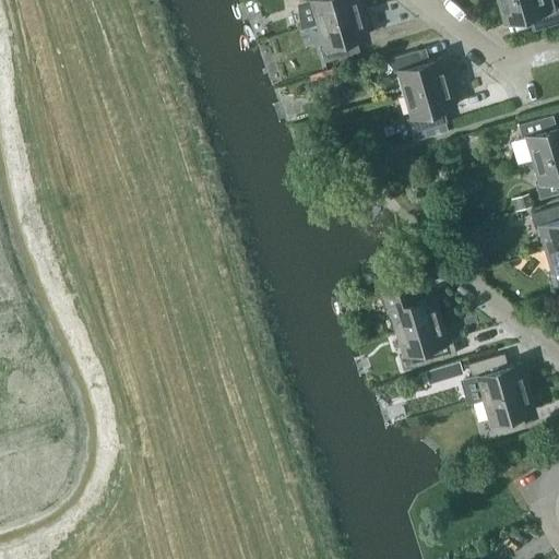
[(301,28),(318,23),(359,11),(356,0),(299,0),(297,1),(301,28)]
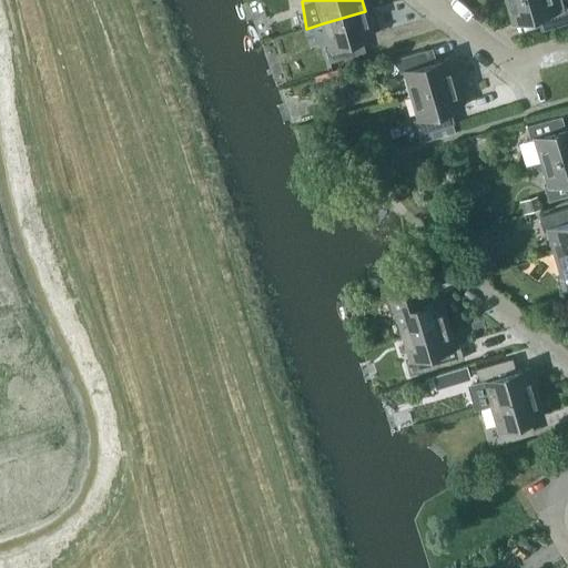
[(561,0),(506,0),(513,22),(543,13),(546,27),(567,20),(567,3),(564,6),(561,0)]
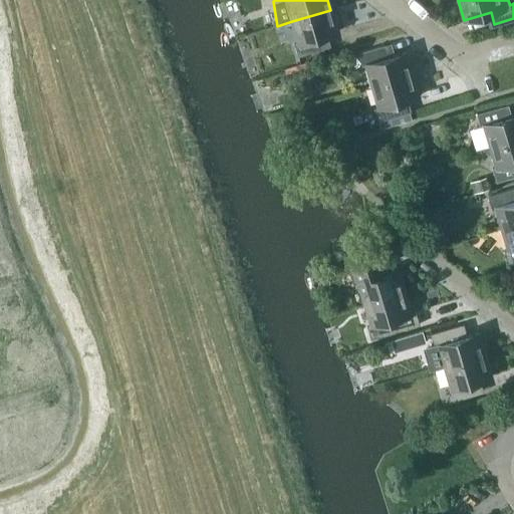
[(337,32),(330,10),(292,21),(298,41),(293,42),(297,55),(322,48),(319,37),(337,32)]
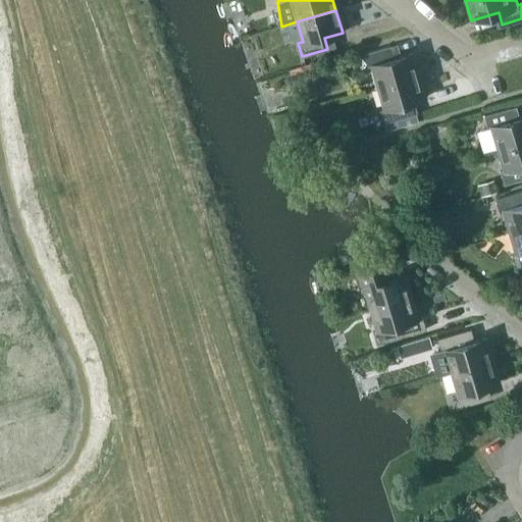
[(372,64),(378,87),(417,75),(410,53),(393,58),(388,46),(364,53),(367,66),(372,64)]
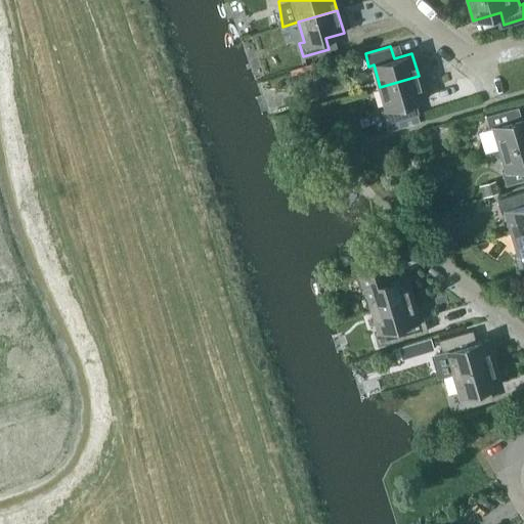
[(329,74),(342,71),(338,57),(325,61),(329,74)]
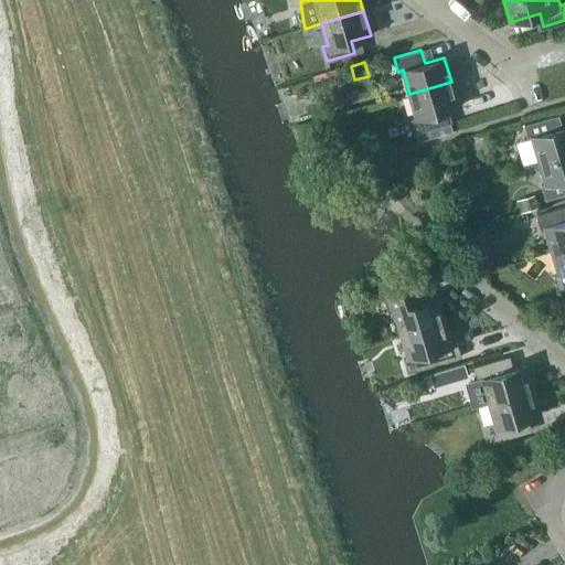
[(458,106),(451,82),(409,94),(416,116),(412,118),(416,132),(443,125),(439,112),(458,106)]
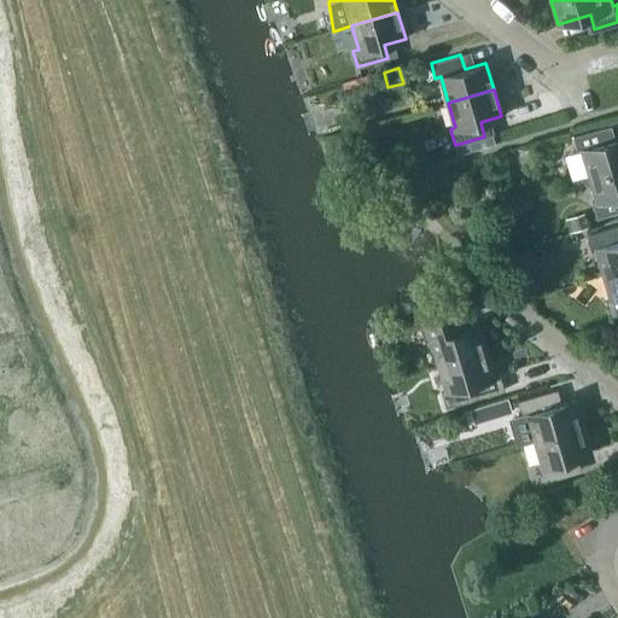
[(572,180),(589,174),(617,164),(617,138),(608,141),(604,127),(573,136),(578,152),(565,156),(572,180)]
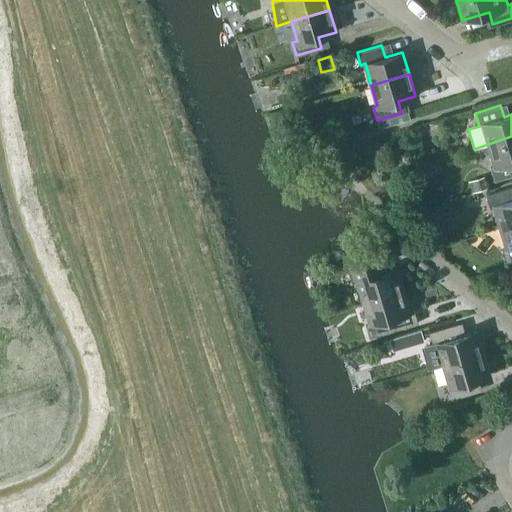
[(401,113),(377,120),(379,128),(410,118),(408,111),(401,113)]
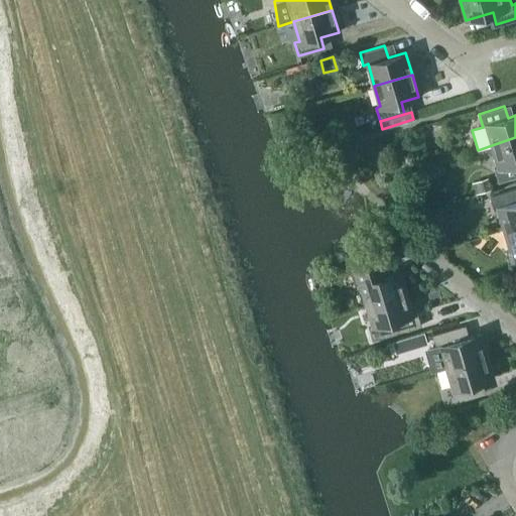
[(515,137),(492,145),(499,167),(494,168),(498,181),(515,176),(515,137)]
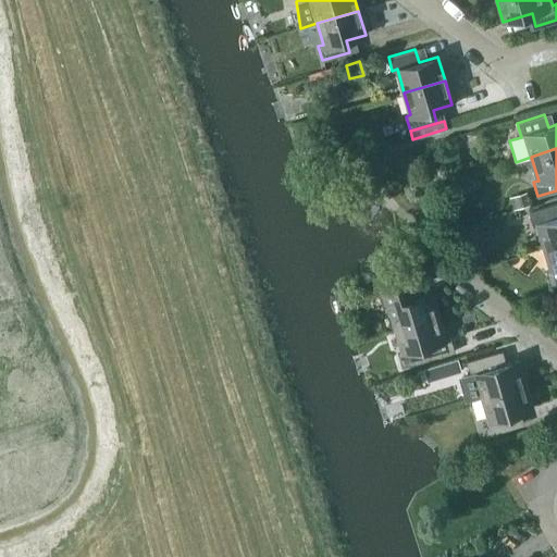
[(514,209),(530,205),(525,192),(509,197),(514,209)]
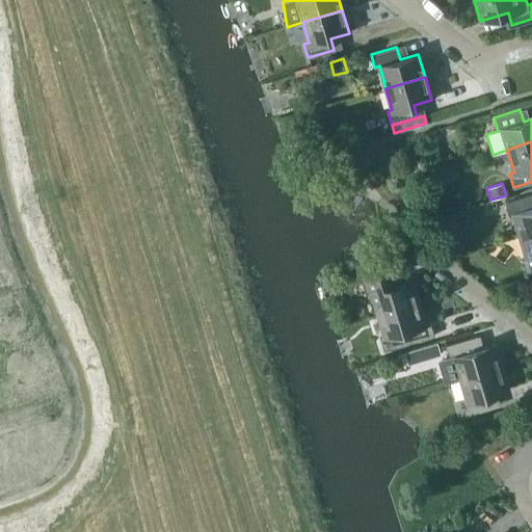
[(514,214),(521,234),(531,230),(531,194),(505,203),(509,216),(514,214)]
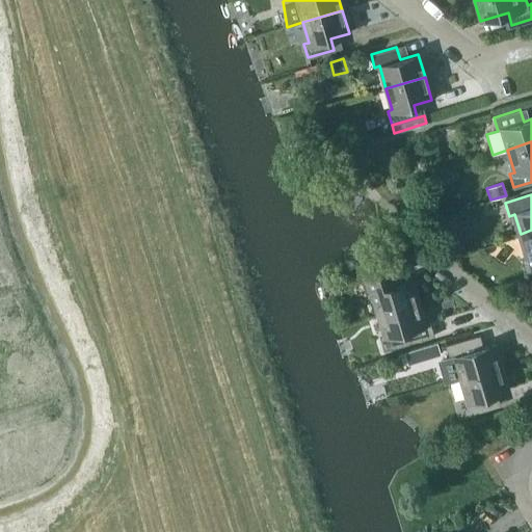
[(531,230),(521,234),(527,257),(522,259),(526,272),(531,270),(531,230)]
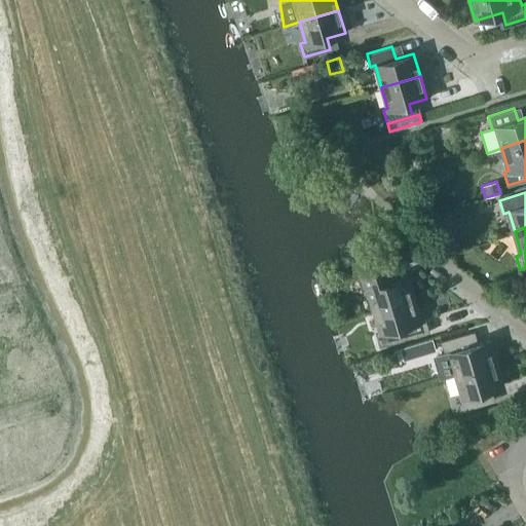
[(363,263),(355,265),(359,276),(367,274),(363,263)]
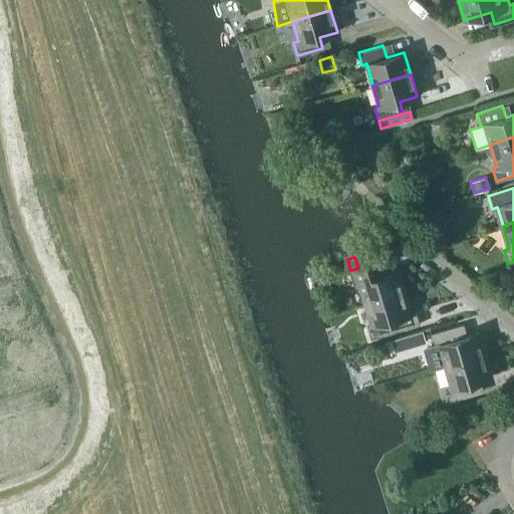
[(358,282),(365,303),(404,292),(397,270),(379,275),(375,263),(358,268),(350,270),(350,271),(354,284),(358,282)]
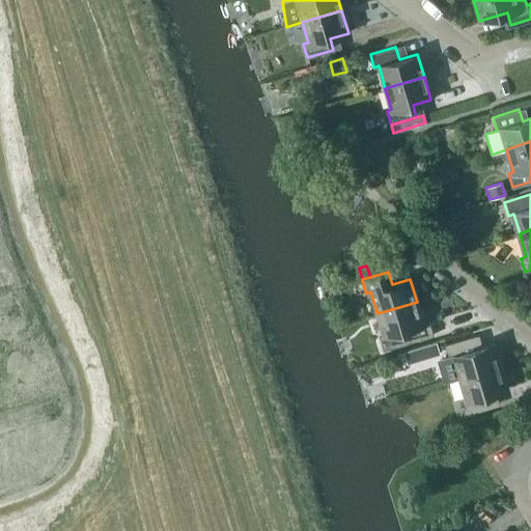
[(417,302),(378,313),(384,334),(379,336),(383,350),(432,335),(428,322),(423,324),(417,302)]
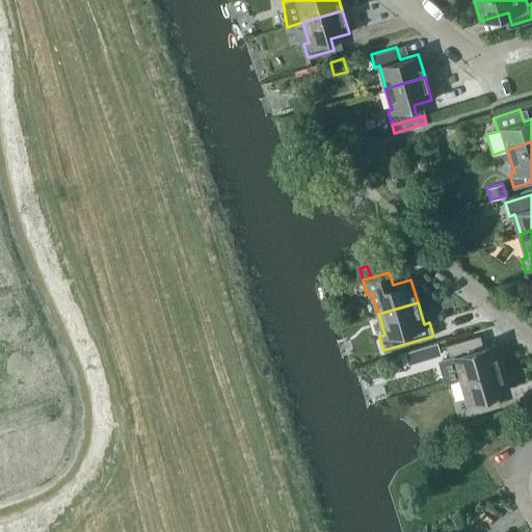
[(474,338),(447,345),(451,357),(441,361),(447,383),(462,378),(501,368),(495,345),(477,350),(474,338)]
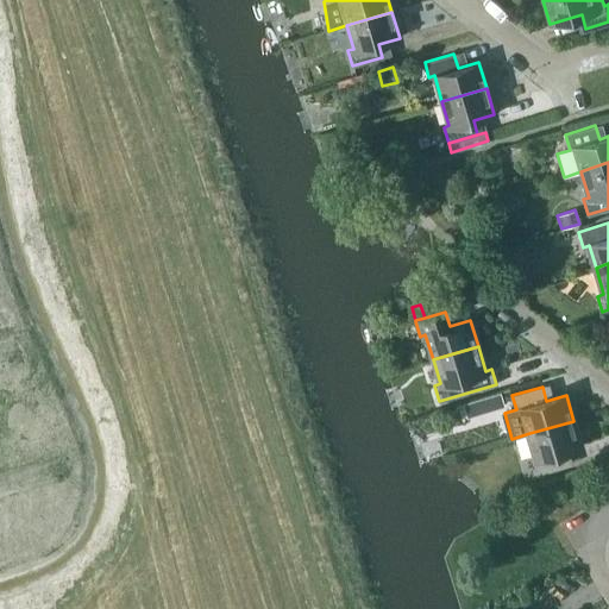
[(468,416),(504,406),(501,391),(463,402),(468,416)]
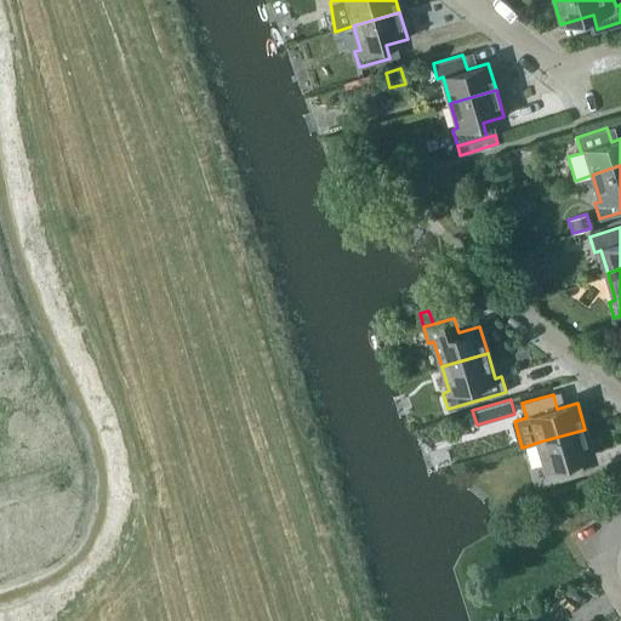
[(540,468),(545,484),(575,476),(571,462),(593,456),(585,429),(540,442),(546,467),(540,468)]
